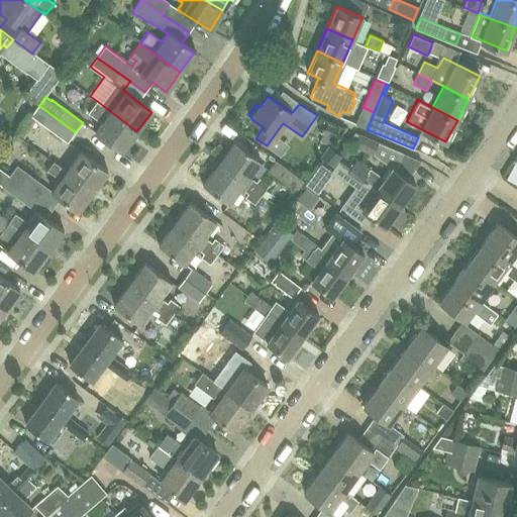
[(121,151),(136,131),(97,101),(88,113),(101,122),(95,131),(121,151)]
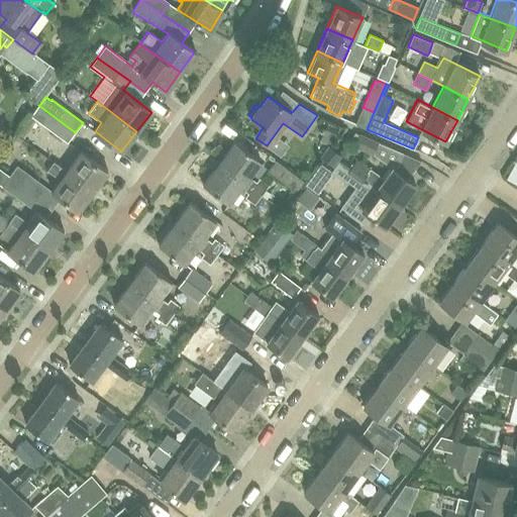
[(68,143),(75,132),(38,105),(30,116),(68,143)]
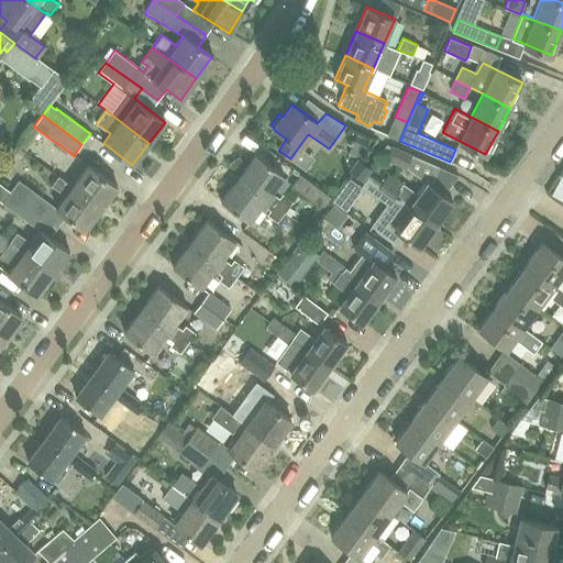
[(357,158),(367,139),(356,134),(348,154),(354,157),(357,158)]
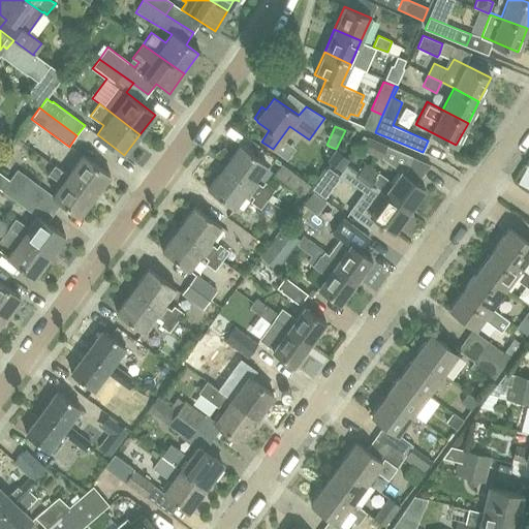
[(387,146),(368,136),(368,137),(363,149),(363,150),(382,159),(382,158),(387,146)]
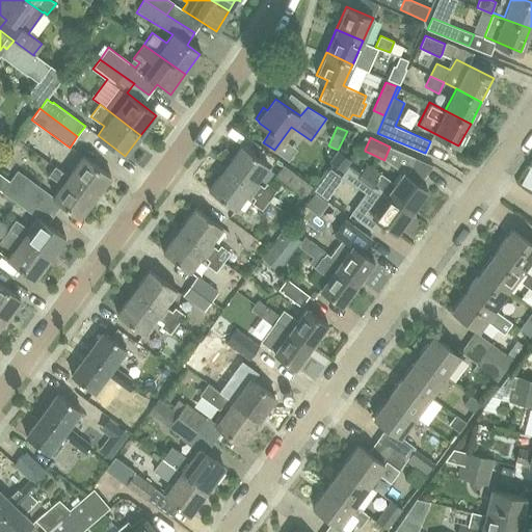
[(263,187),(256,182),(267,165),(241,147),(224,167),(269,200),(276,190),(266,183),(263,187)]
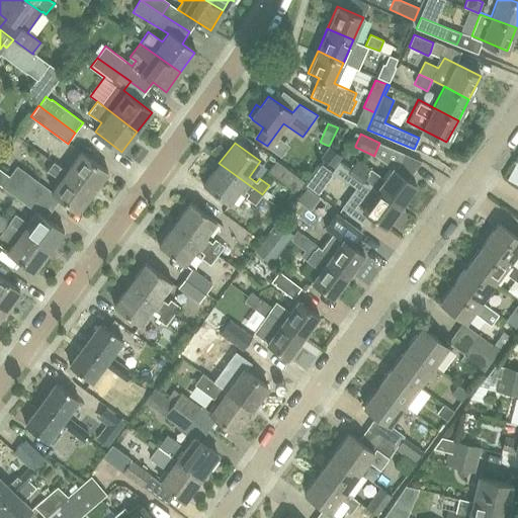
[(333,165),(340,155),(331,148),(323,158),(333,165)]
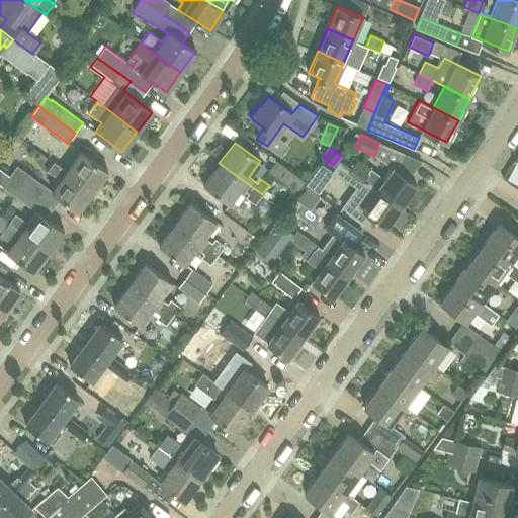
[(92,191),(107,172),(80,152),(66,171),(65,171),(92,191)]
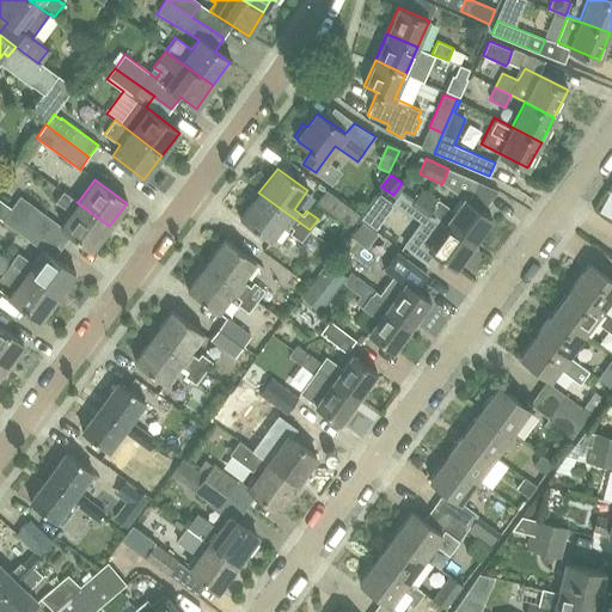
[(414,200),(401,190),(390,206),(403,215),(405,212),(420,222),(404,244),(430,263),(438,254),(454,267),(472,242),(415,200),(414,200)]
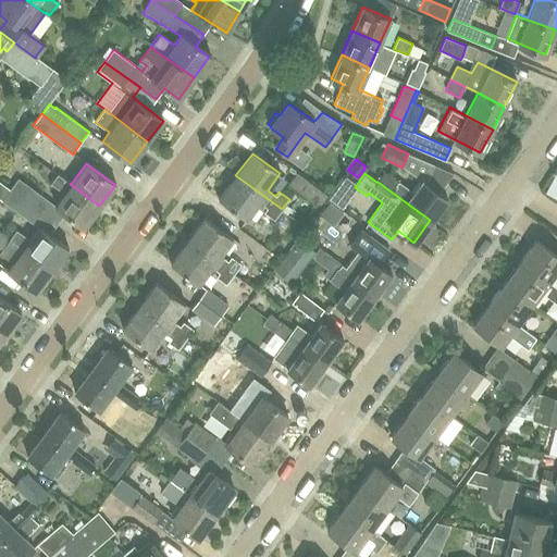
[(378,182),(430,220),(446,198),(425,184),(421,181),(412,193),(398,182),(397,183),(383,173),(378,182)]
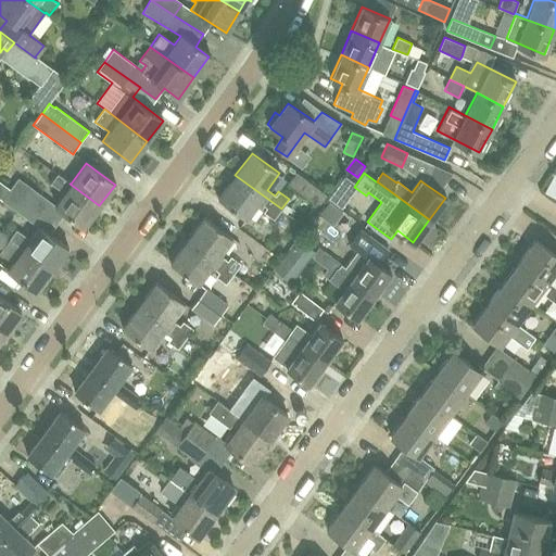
[(83,227),(99,205),(70,184),(71,184),(58,174),(51,184),(64,192),(54,204),(53,205),(64,214),(83,227)]
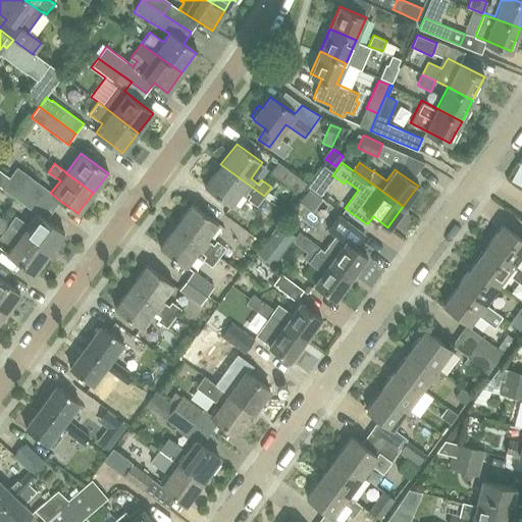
[(264,196),(220,164),(205,186),(230,205),(242,190),(250,196),(248,199),(257,206),(264,196)]
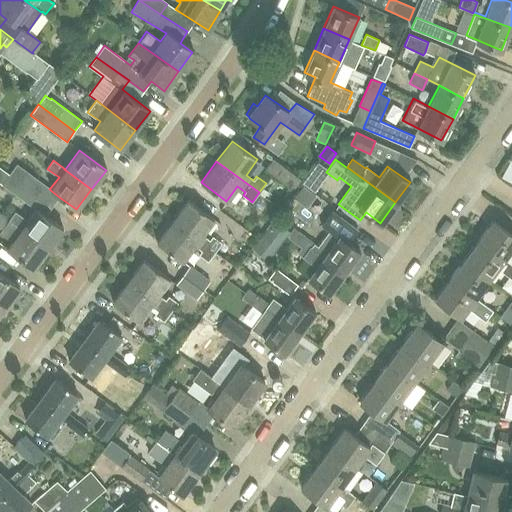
[(17,163),(9,174),(34,192),(42,182),(17,163)]
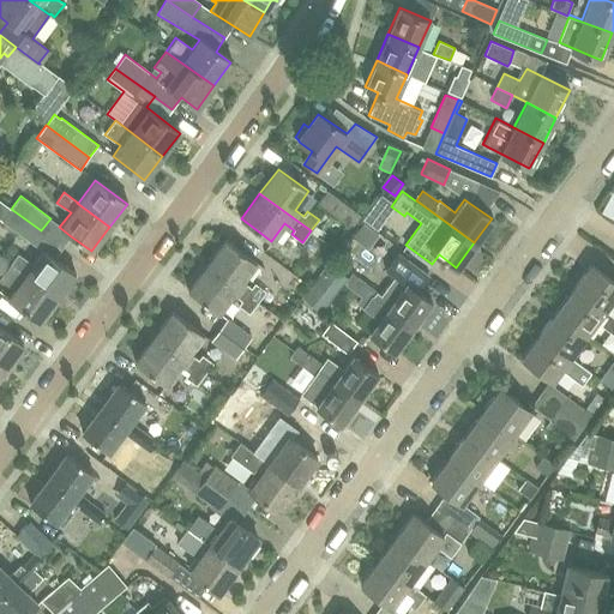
[(0,218),(1,221),(11,209),(0,200),(0,218)]
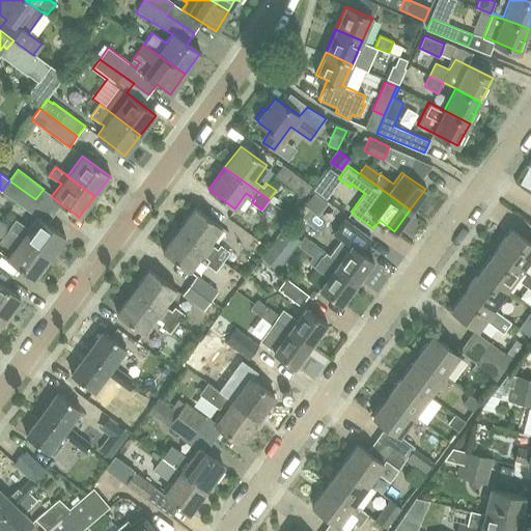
[(9,180),(1,191),(28,210),(35,199),(9,180)]
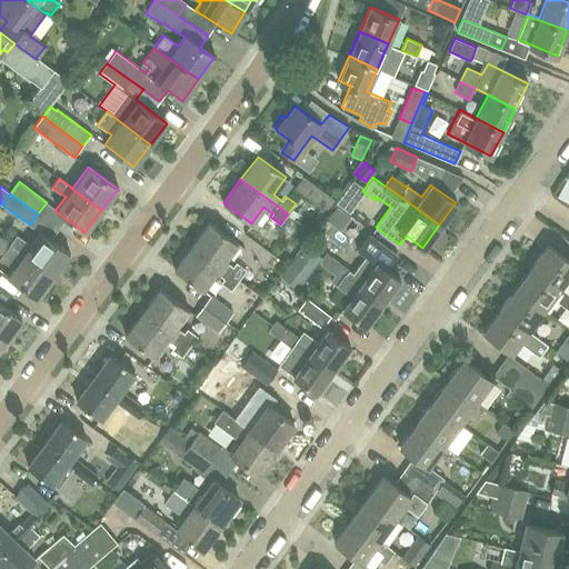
[(288,227),(307,237),(315,225),(296,213),(288,227)]
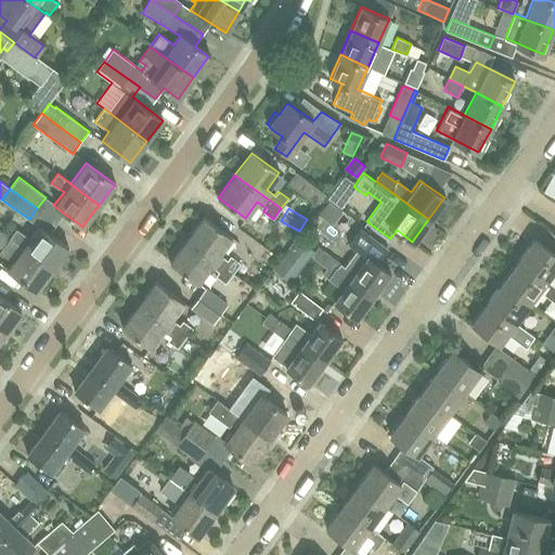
[(227,261),(218,255),(232,236),(204,217),(186,240),(233,273),(241,263),(231,256),(227,261)]
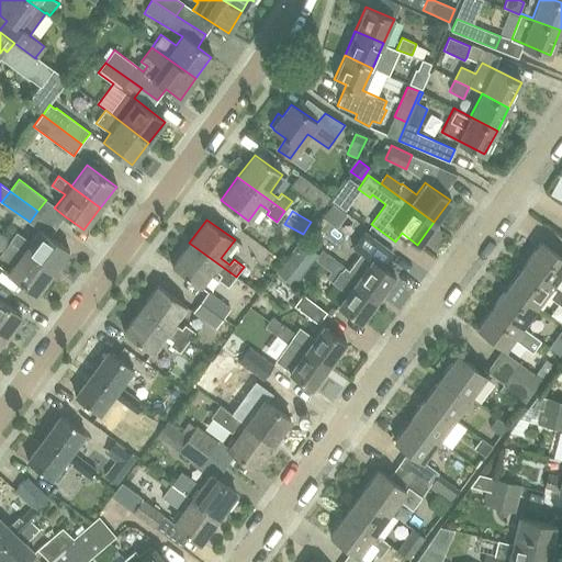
[(9,242),(53,272),(69,250),(49,237),(38,229),(30,242),(15,232),(9,242)]
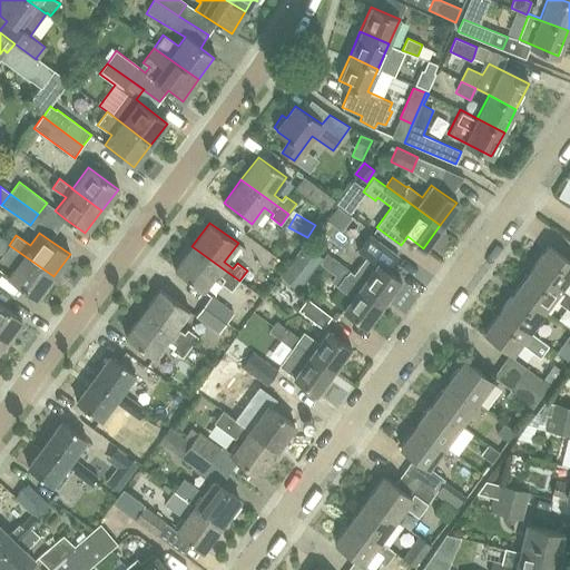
[(38,298),(53,276),(9,245),(0,256),(7,262),(12,268),(7,276),(38,298)]
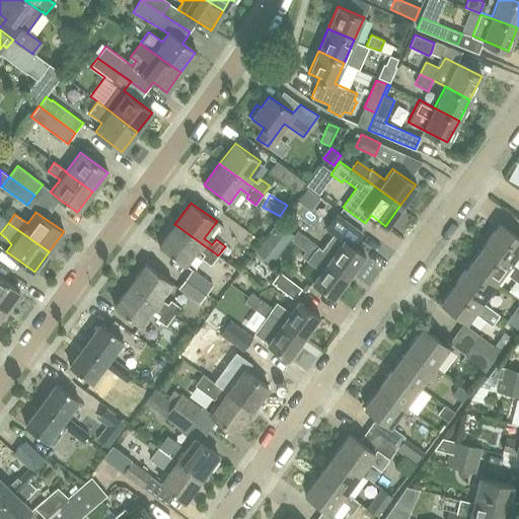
[(293,235),(278,223),(266,238),(282,250),(293,235)]
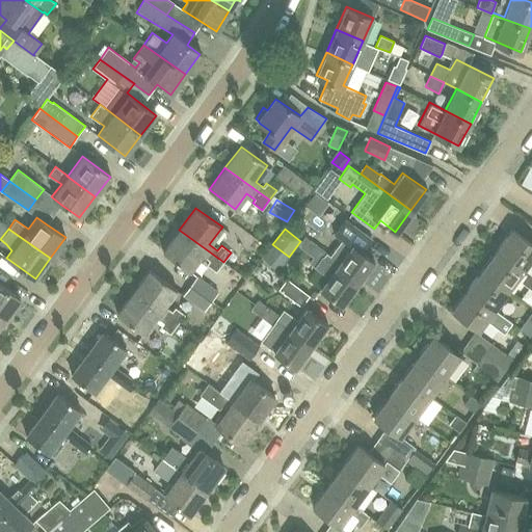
[(531,241),(531,243),(513,229),(497,250),(523,269),(524,269),(531,257),(531,241)]
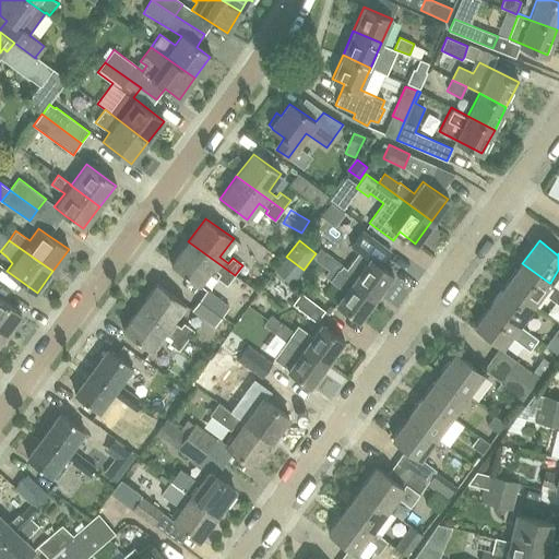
[(235,275),(188,241),(171,264),(199,285),(212,268),(219,274),(217,278),(227,285),(235,275)]
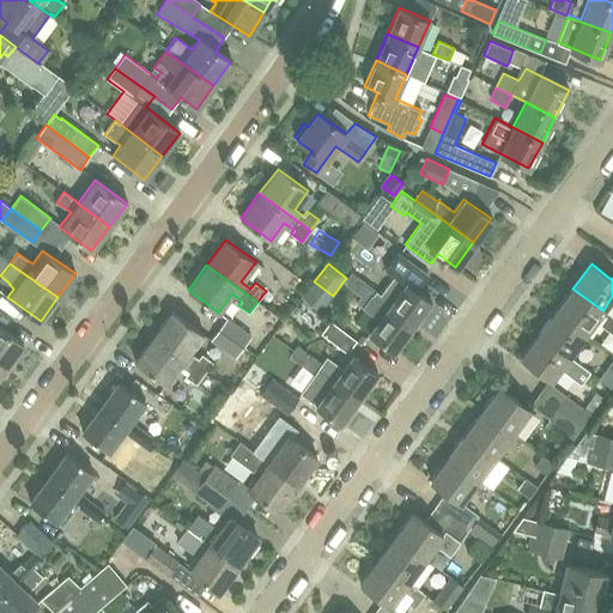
[(356,292),(364,281),(351,272),(343,284),(356,292)]
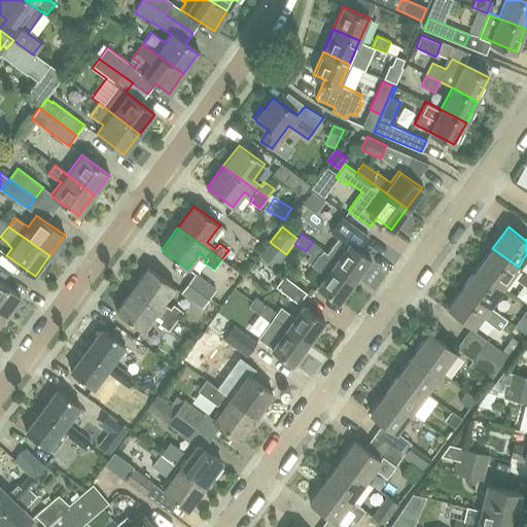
[(371,259),(339,236),(326,252),(323,249),(319,254),(355,280),(371,259)]
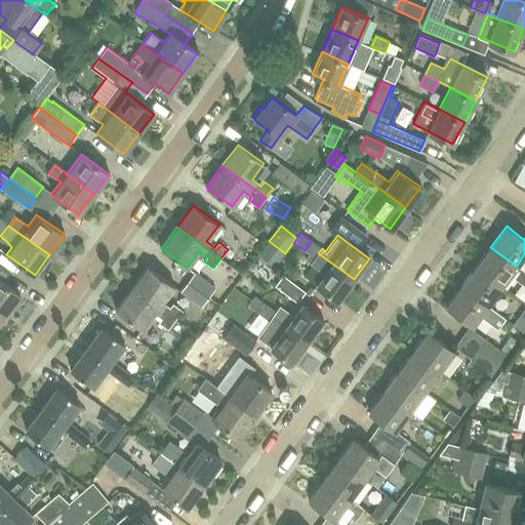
[(338,300),(354,279),(318,253),(322,248),(312,241),(305,250),(309,253),(305,258),(324,273),(316,284),(338,300)]
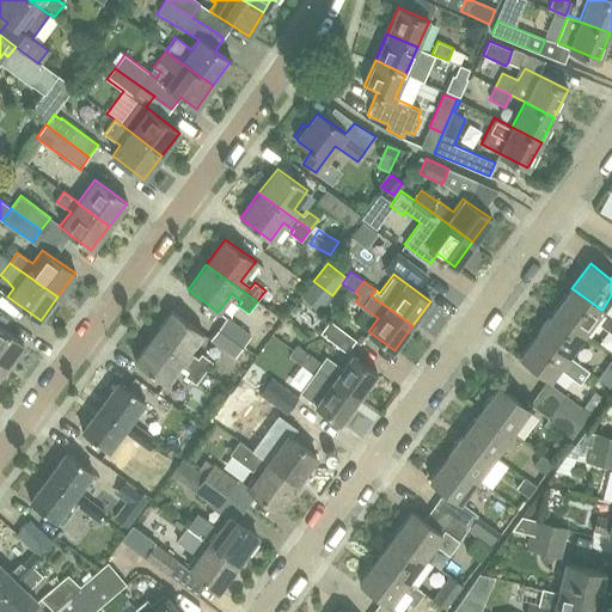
[(594,320),(611,332),(611,316),(603,310),(601,310),(571,288),(555,311),(585,332),(594,320)]
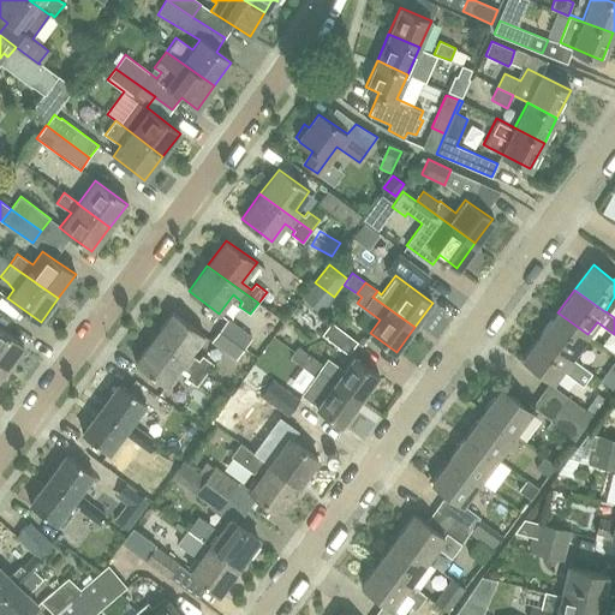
[(198,360),(190,354),(203,335),(173,312),(154,338),(206,375),(214,364),(202,356),(198,360)]
